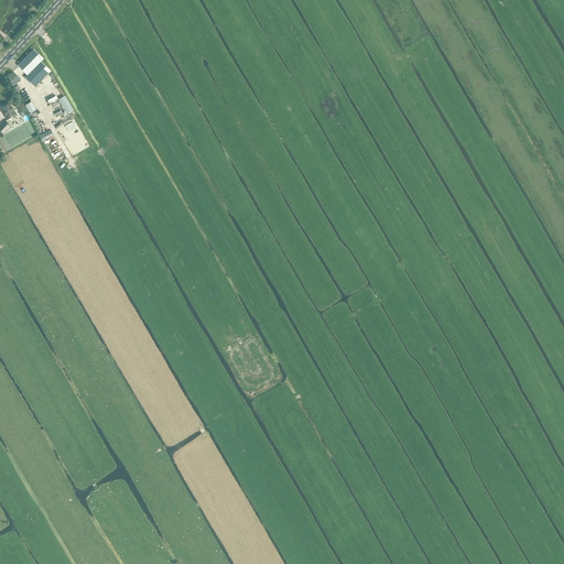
[(34,87),(51,72),(41,62),(43,60),(33,50),(18,65),(28,75),(25,77),(34,87)]
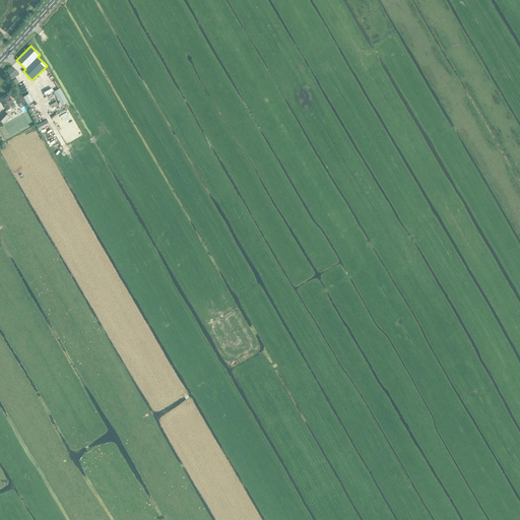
[(12,80),(18,74),(12,67),(7,71),(12,80)]
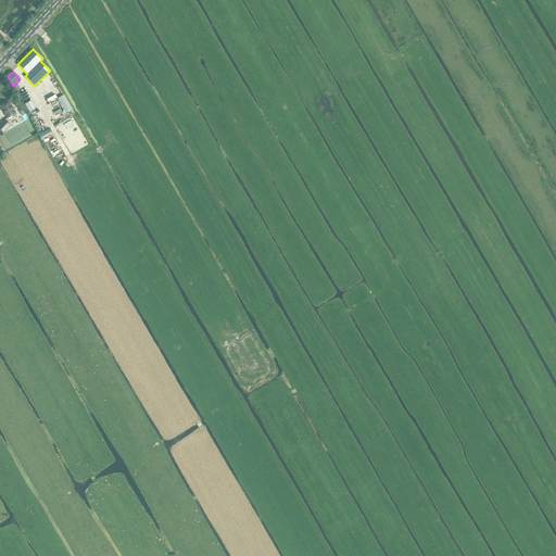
[(64,95),(58,98),(66,112),(72,109),(64,95)]
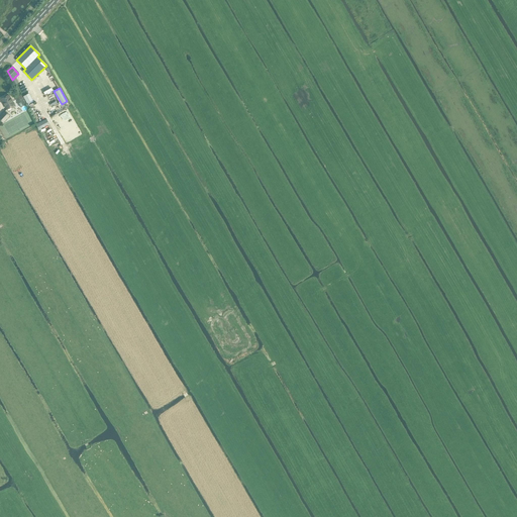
[(29,93),(23,96),(26,103),(32,100),(29,93)]
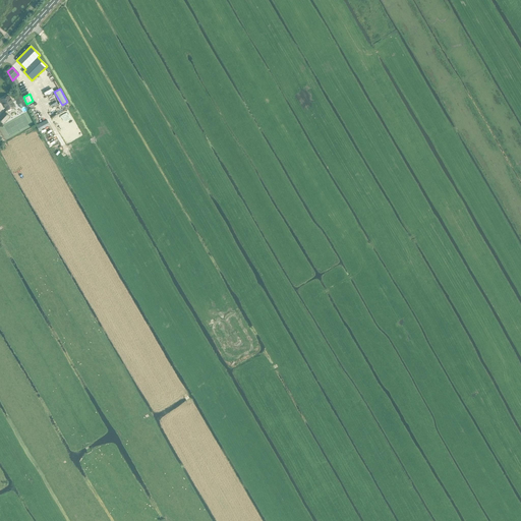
[(1,100),(7,110),(12,108),(13,109),(15,108),(14,106),(8,96),(1,100)]
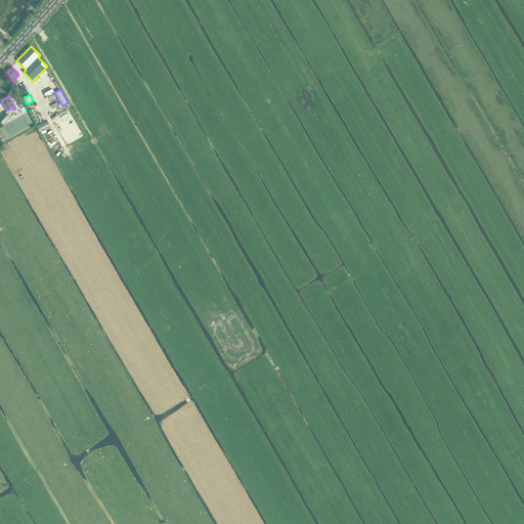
[(26,105),(20,96),(15,99),(20,108),(26,105)]
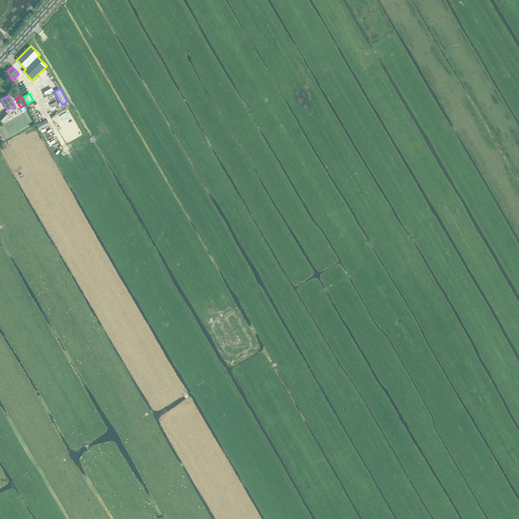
[(0,120),(3,123),(9,116),(5,112),(0,117),(0,120)]
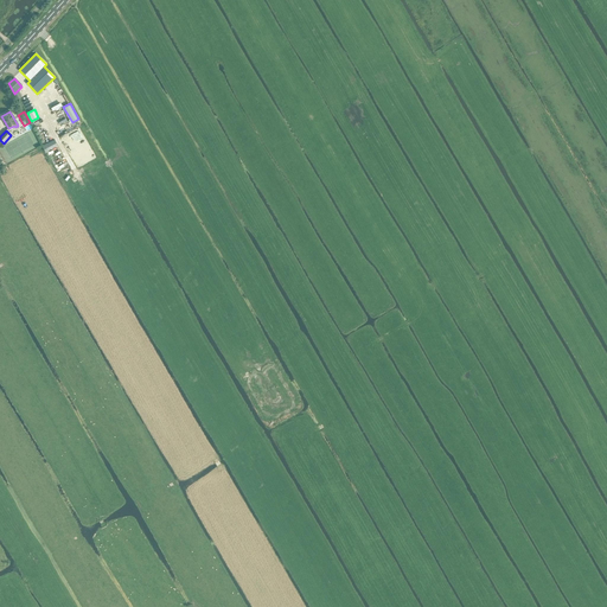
[(55,140),(42,147),(45,154),(49,152),(49,151),(57,146),(55,140)]
